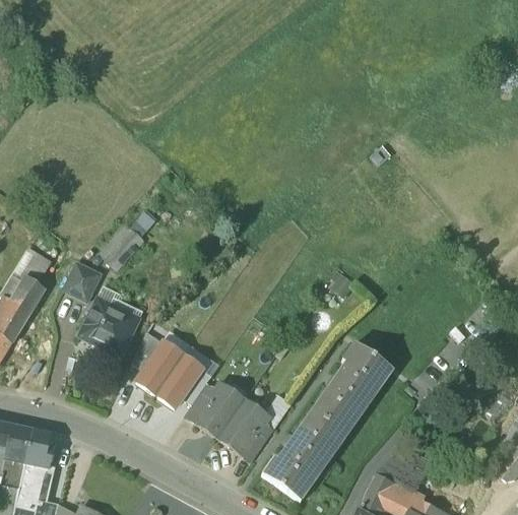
[(99,256),(117,272),(145,241),(127,224),(99,256)]
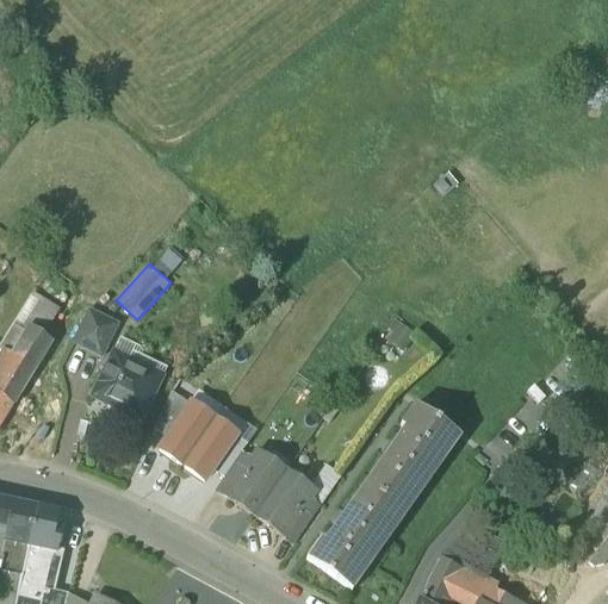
[(118,322),(91,309),(75,340),(103,353),(118,322)]
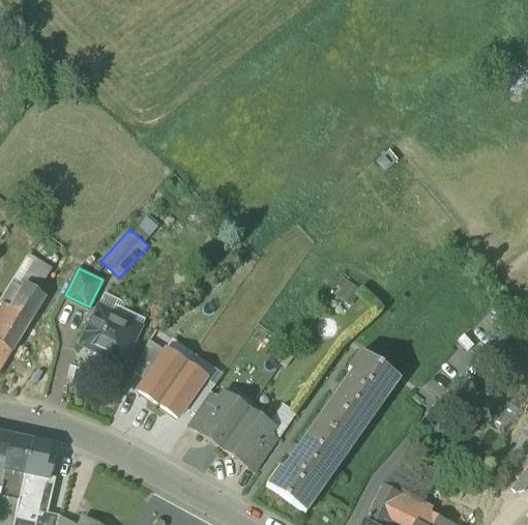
[(0,313),(0,341),(12,349),(48,295),(23,279),(0,313)]
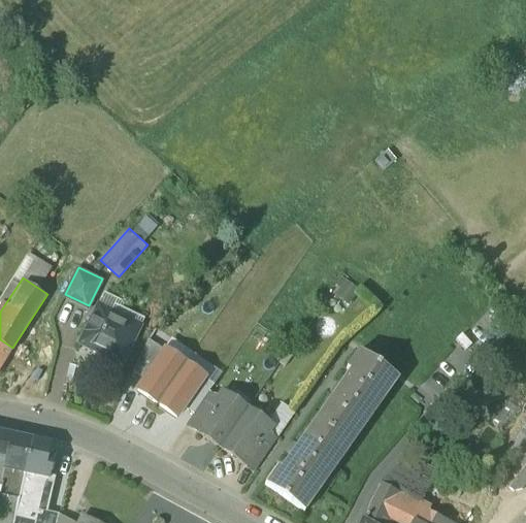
[(139,329),(110,315),(113,309),(99,302),(80,341),(123,362),(139,329)]
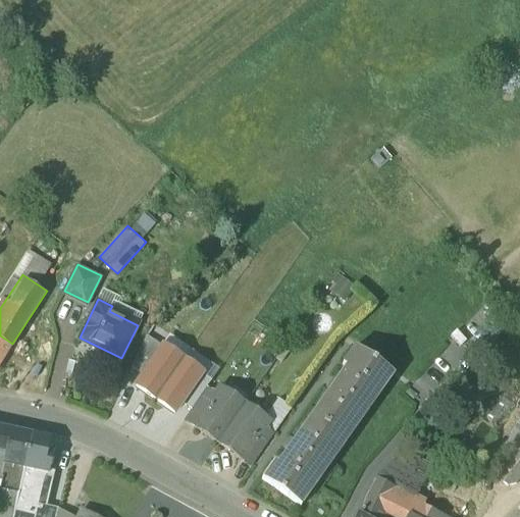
[(133,365),(145,373),(163,345),(148,334),(133,365)]
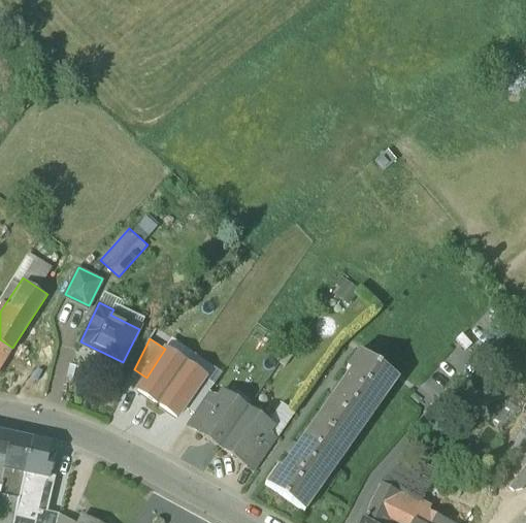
[(0,366),(12,348),(0,339),(0,366)]
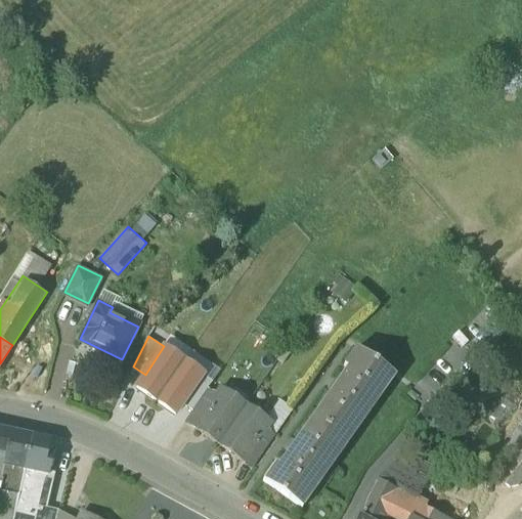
[(137,386),(158,398),(184,359),(164,346),(145,375),(137,386)]
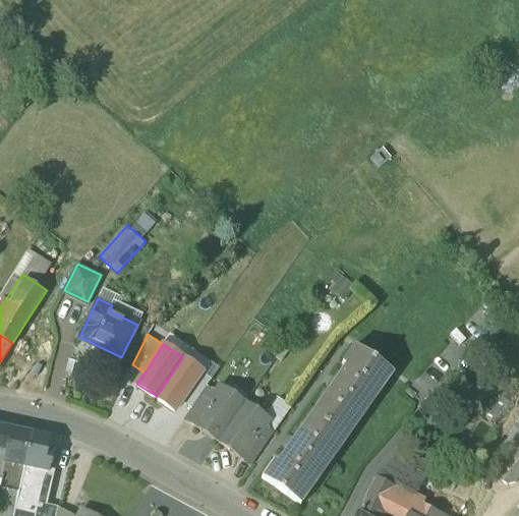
[(347,363),(279,460),(275,458),(263,474),(301,502),(394,370),(355,344),(343,360),(347,363)]
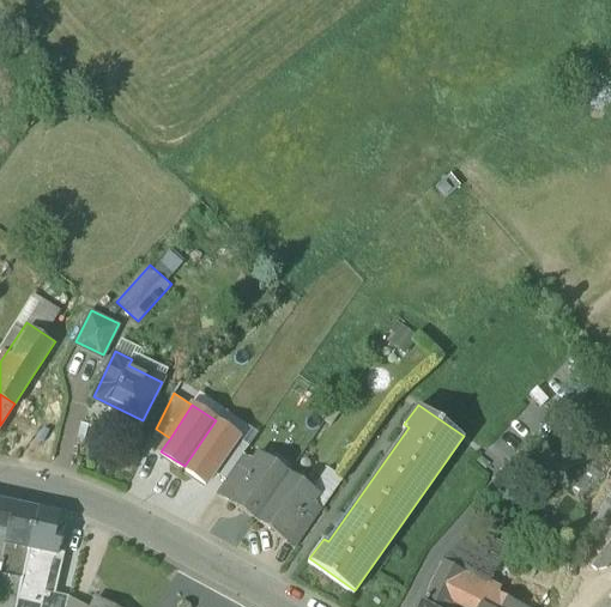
[(239,436),(216,420),(185,466),(207,483),(216,469),(239,436)]
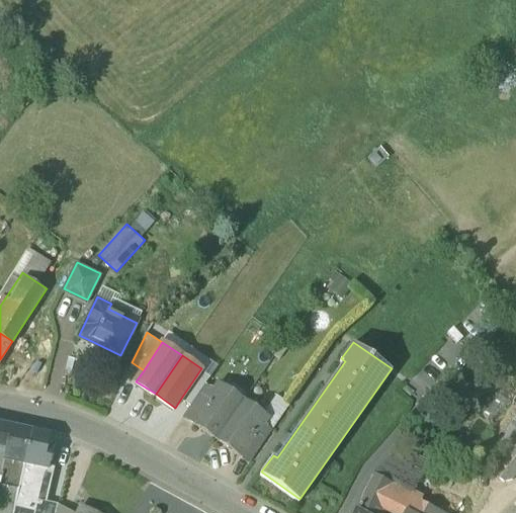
[(210,374),(201,368),(182,397),(191,403),(210,374)]
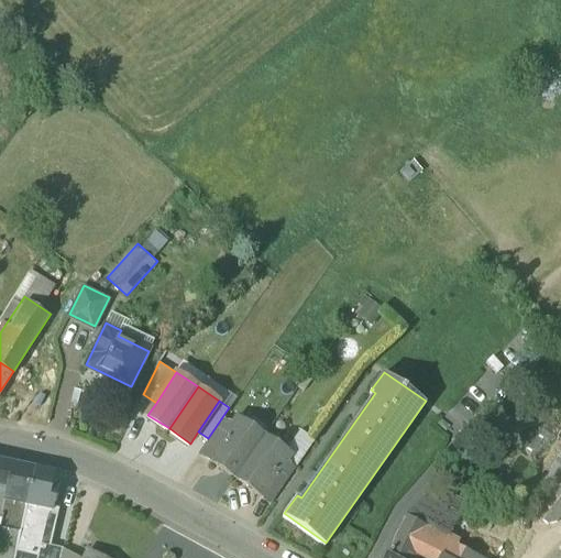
[(223,416),(201,449),(212,456),(234,424),(223,416)]
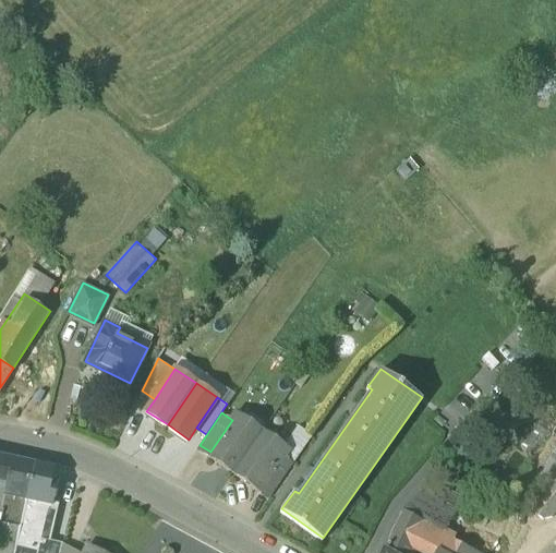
[(210,452),(209,453),(234,470),(263,430),(238,412),(232,420),(210,452)]
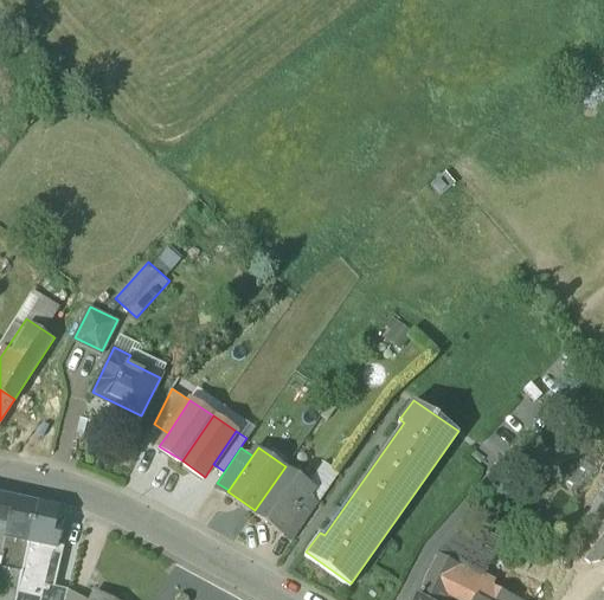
[(328,464),(307,494),(319,502),(339,472),(328,464)]
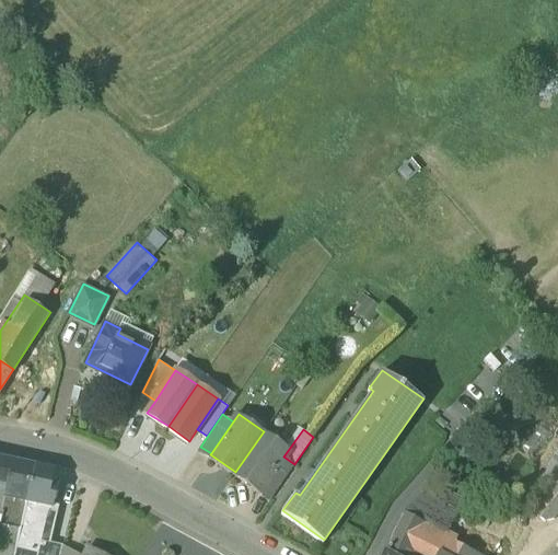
[(264,431),(235,472),(260,489),(283,457),(289,449),(264,431)]
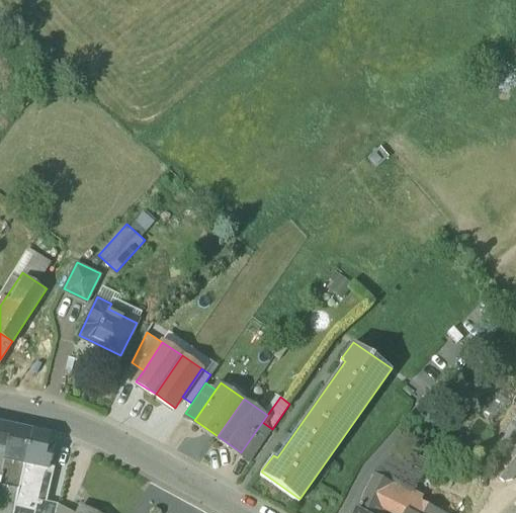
[(33,428),(0,421),(0,448),(7,450),(8,446),(12,447),(10,457),(24,461),(33,428)]
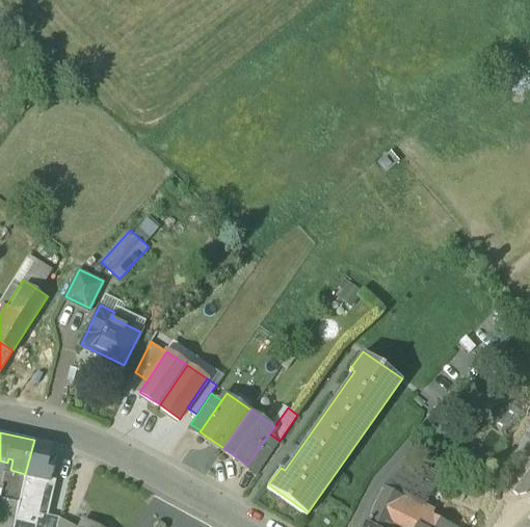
[(269,433),(248,464),(259,471),(280,441),(269,433)]
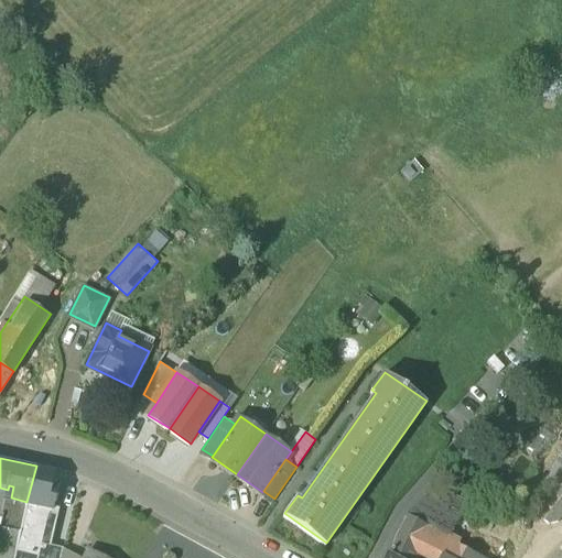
[(535,511),(546,516),(561,495),(561,461),(546,484),(551,490),(535,511)]
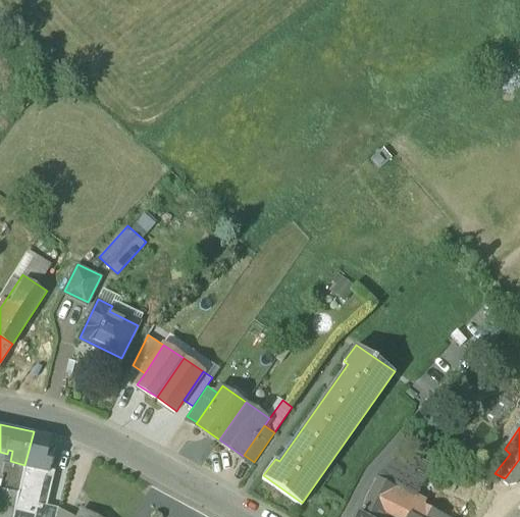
[(51,435),(34,431),(24,465),(49,470),(49,468),(54,450),(48,448),(51,435)]
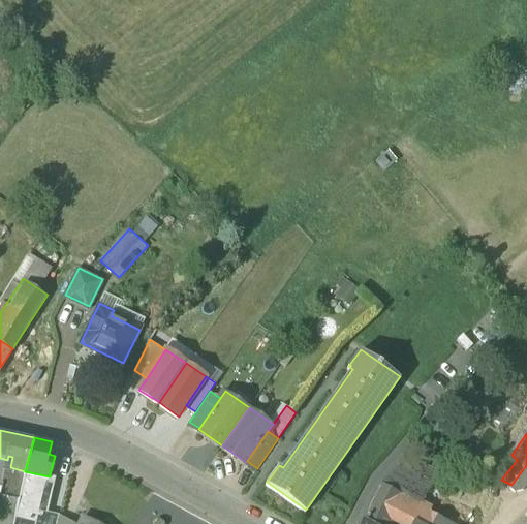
[(407,455),(382,482),(402,492),(424,503),(442,470),(407,455)]
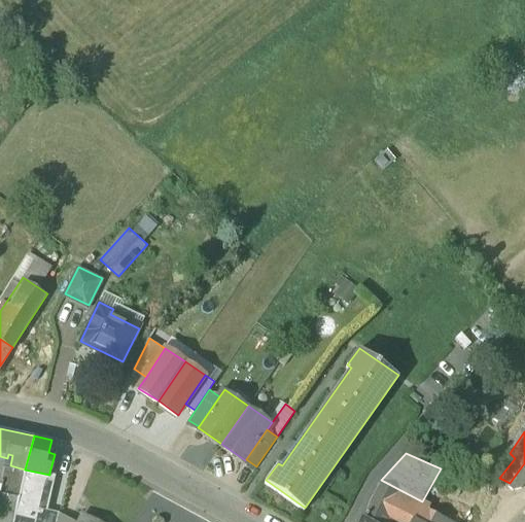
[(524,463),(510,483),(520,491),(524,486),(524,463)]
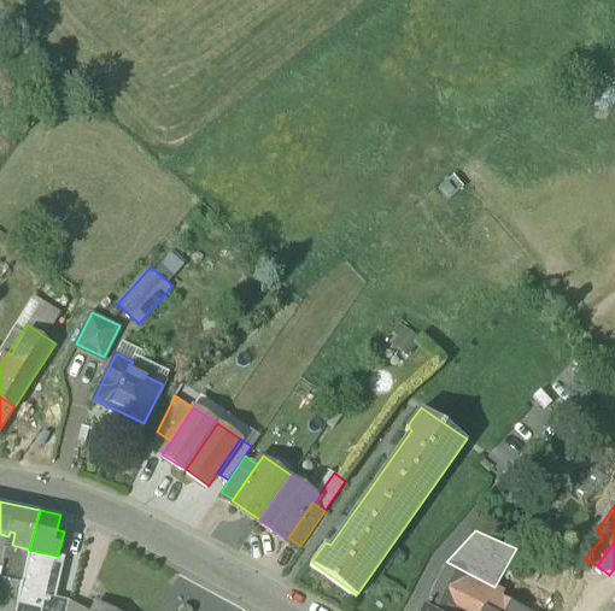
[(58,556),(29,550),(23,580),(18,601),(16,610),(66,610),(70,599),(54,595),(64,554),(58,553),(58,556)]
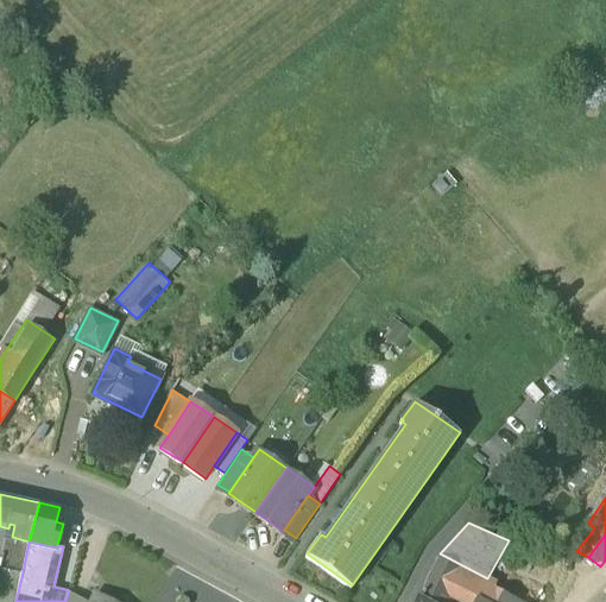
[(462,565),(440,553),(418,594),(415,601),(442,601),(448,593),(462,565)]
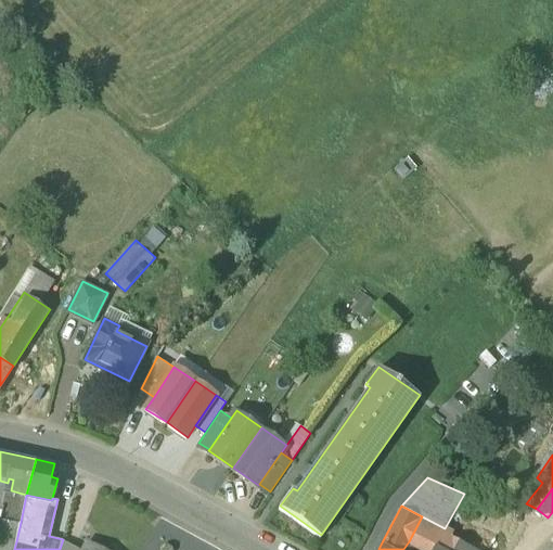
[(445,528),(422,516),(409,541),(424,549),(441,549),(451,535),(452,533),(445,528)]
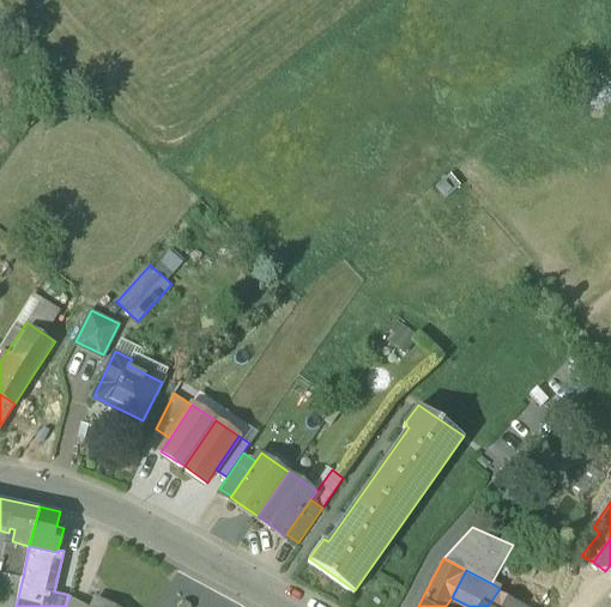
[(23,576),(1,571),(0,576),(0,593),(18,598),(23,576)]
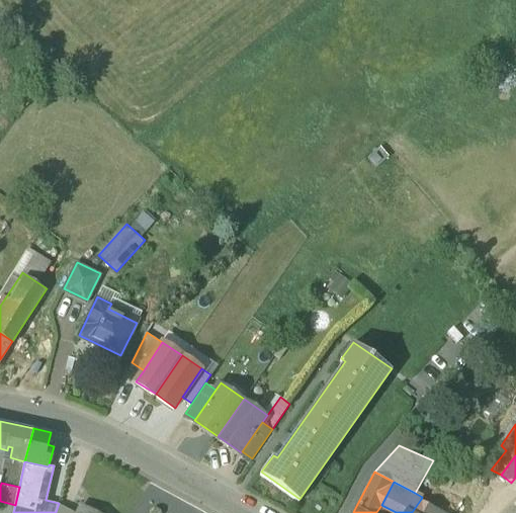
[(449,512),(421,499),(412,512),(449,512)]
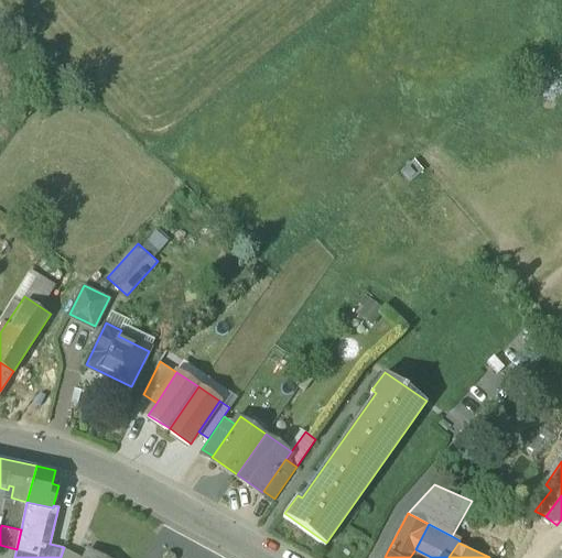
[(84,557),(64,547),(61,557),(84,557)]
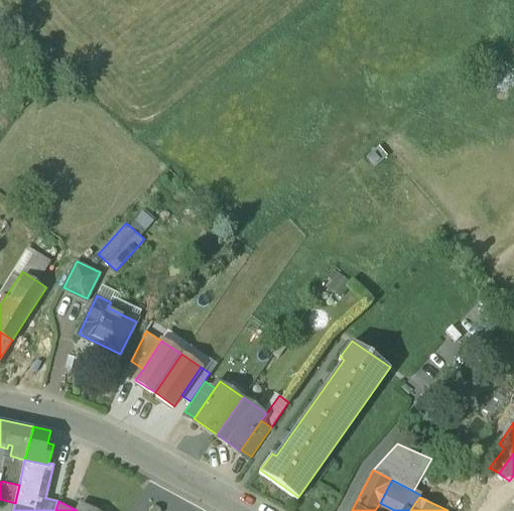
[(100,510),(82,501),(77,510),(100,510)]
